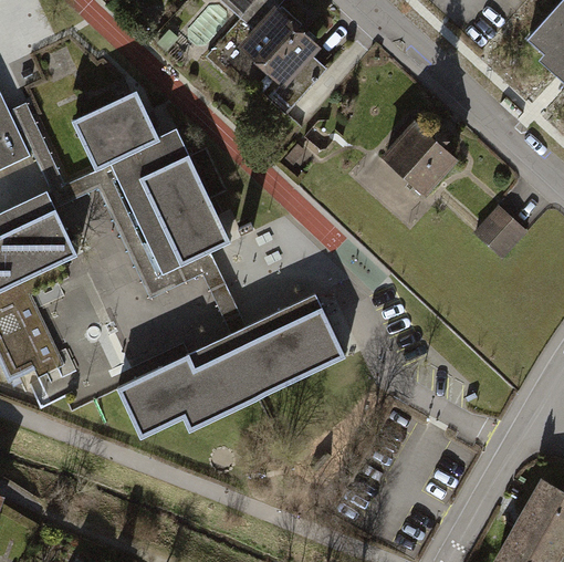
[(218,0),(250,29),(278,0),(218,0)]
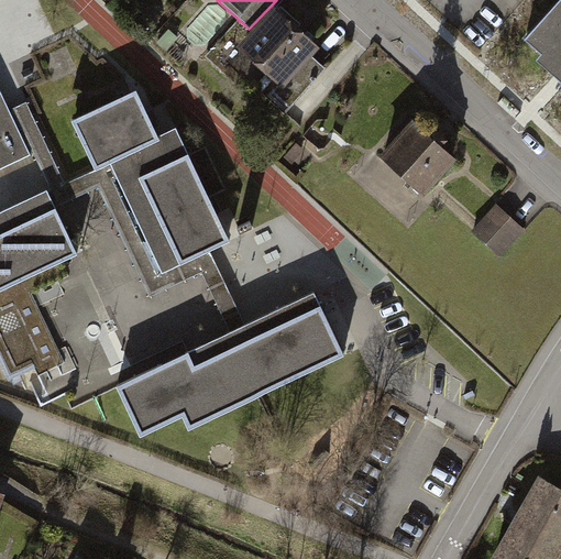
[(303,23),(278,0),(276,0),(249,29),(232,46),(277,88),(308,55),(314,48),(295,31),(303,23)]
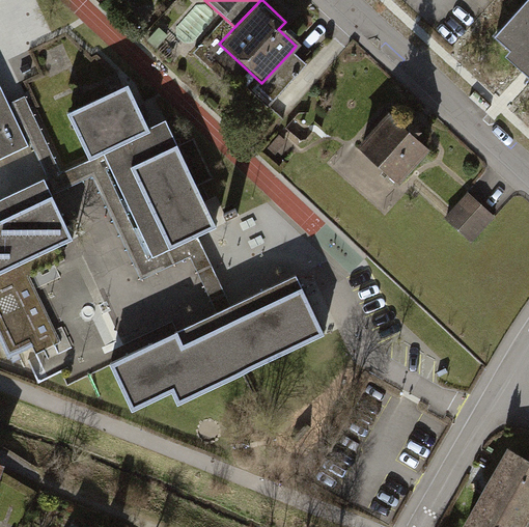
[(502,58),(528,80),(528,0),(526,0),(495,37),(509,51),(502,58)]
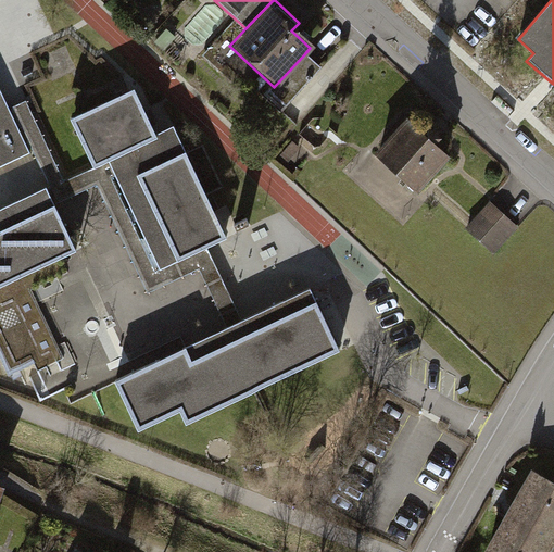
[(320,71),(304,54),(274,87),(267,93),(285,110),(320,71)]
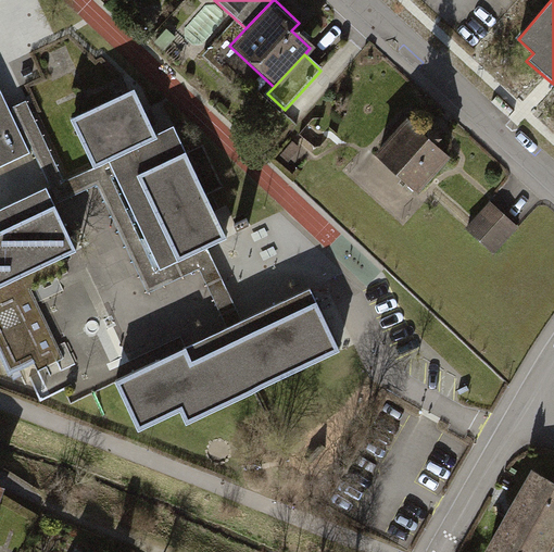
[(0,168),(30,154),(9,108),(0,89),(0,168)]
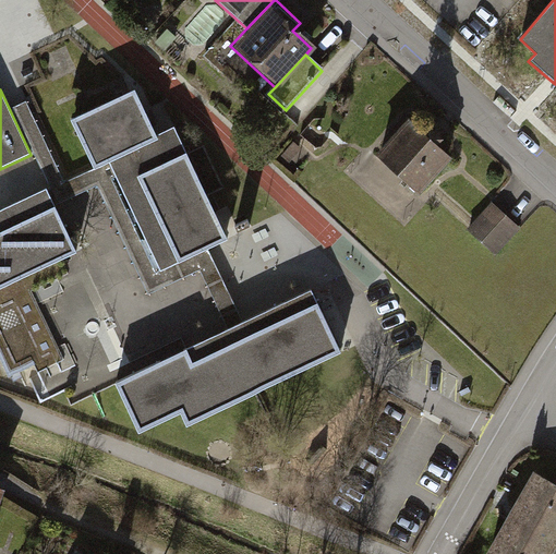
[(224,241),(171,130),(153,139),(131,94),(71,122),(93,168),(107,160),(160,272),(209,248),(224,241)]
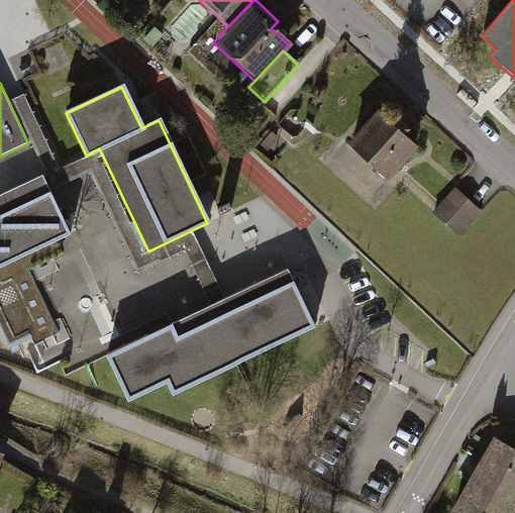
[(16,97),(8,100),(28,143),(38,163),(43,175),(50,189),(91,171),(139,272),(185,249),(211,304),(226,297),(198,236),(194,229),(148,251),(99,148),(86,156),(61,167),(24,93),(16,97)]
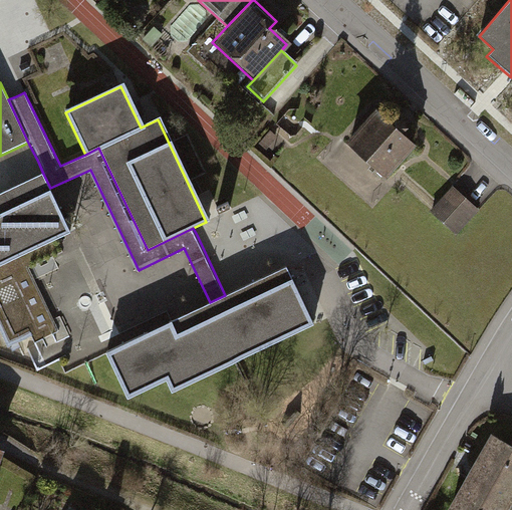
[(345,143),(387,182),(416,151),(374,112),(345,143)]
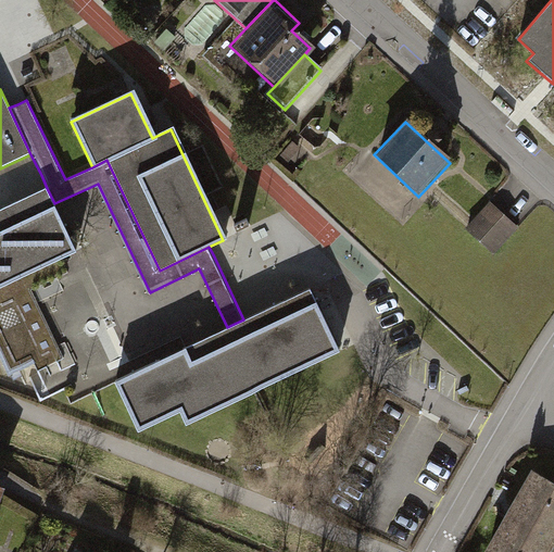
[(47,188),(0,210),(0,339),(13,368),(59,347),(25,277),(77,252),(54,203),(47,188)]
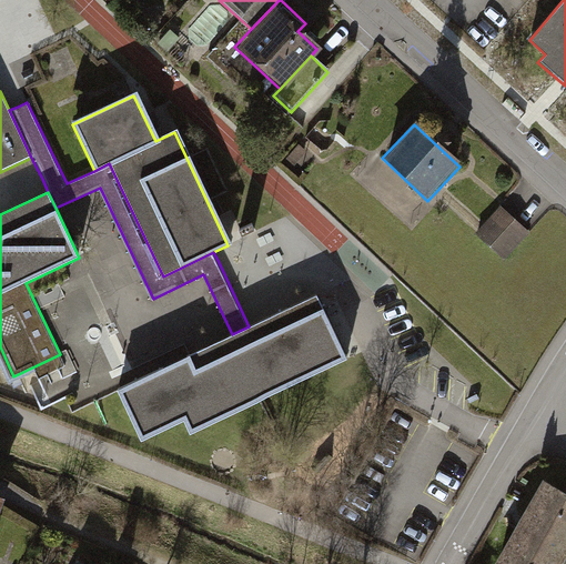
[(528,234),(498,207),(475,233),(504,260),(528,234)]
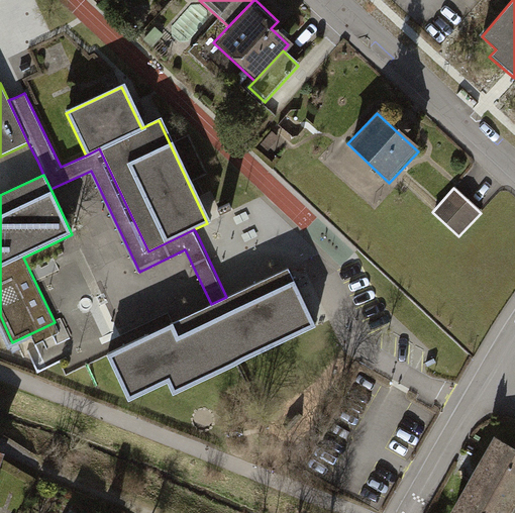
[(211,304),(103,355),(123,399),(163,380),(171,396),(314,328),(286,269),(226,297),(211,304)]
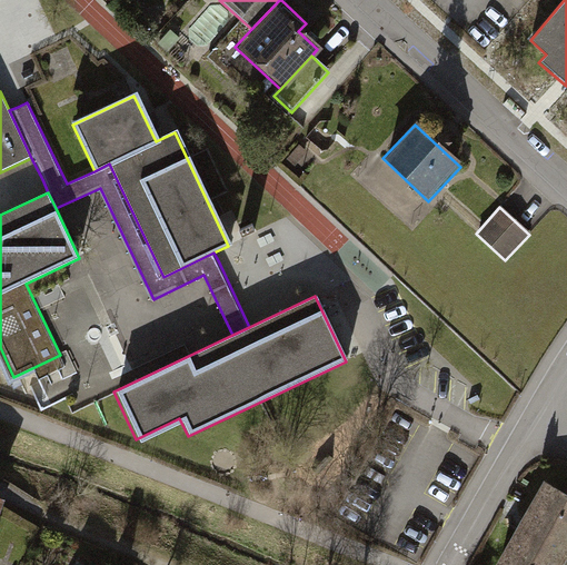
[(554,564),(566,543),(566,487),(540,473),(488,561),(495,564),(554,564)]
